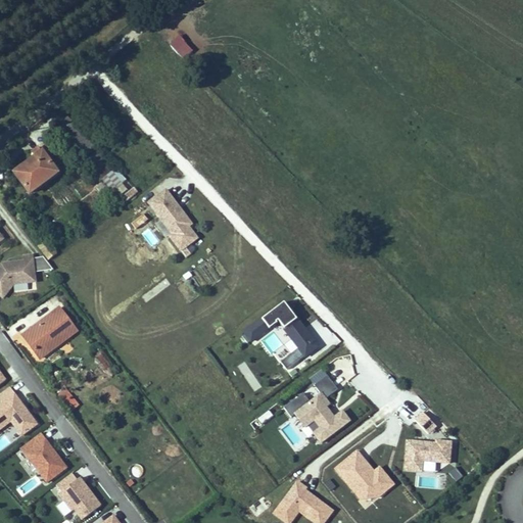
[(179,34),(170,45),(178,52),(187,41),(179,34)]
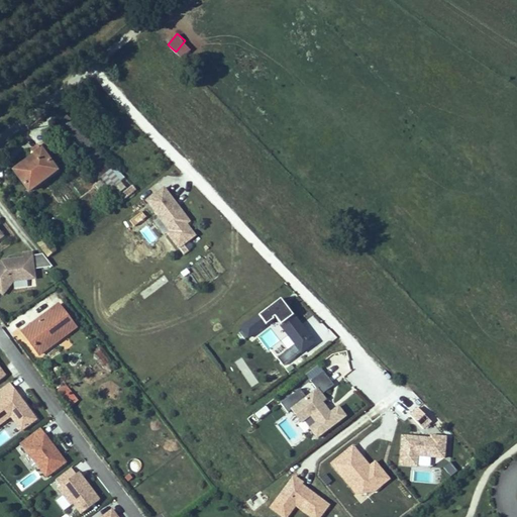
[(84,152),(93,144),(88,139),(79,147),(84,152)]
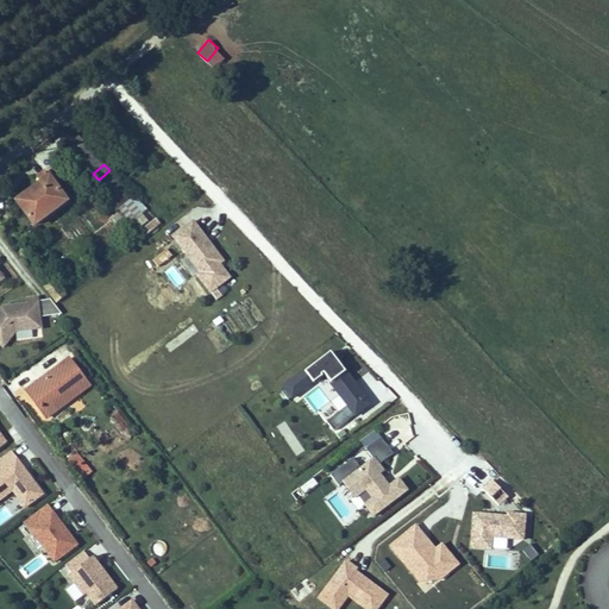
[(130,201),(112,179),(114,176),(110,170),(99,180),(95,183),(118,211),(130,201)]
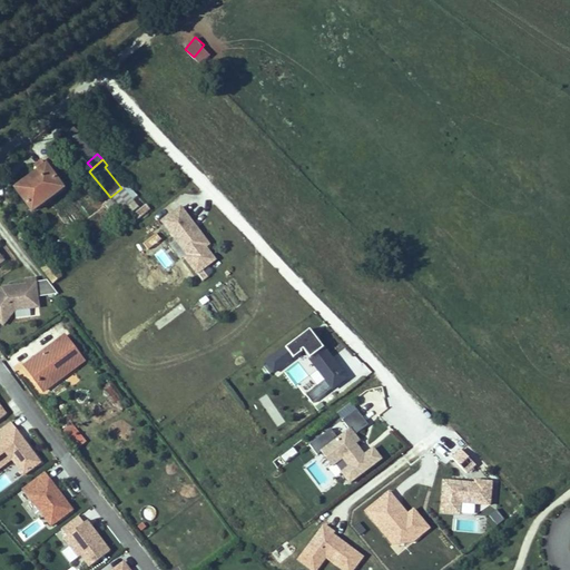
[(32,210),(62,188),(46,166),(38,172),(39,174),(27,183),(26,180),(16,188),(32,210)]
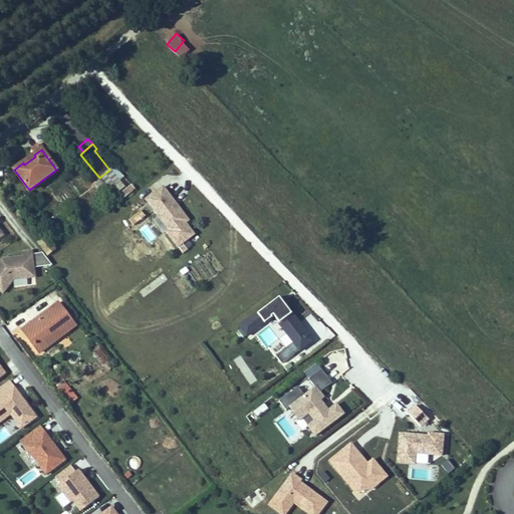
[(24,165),(35,157),(34,155),(23,163),(24,165)]
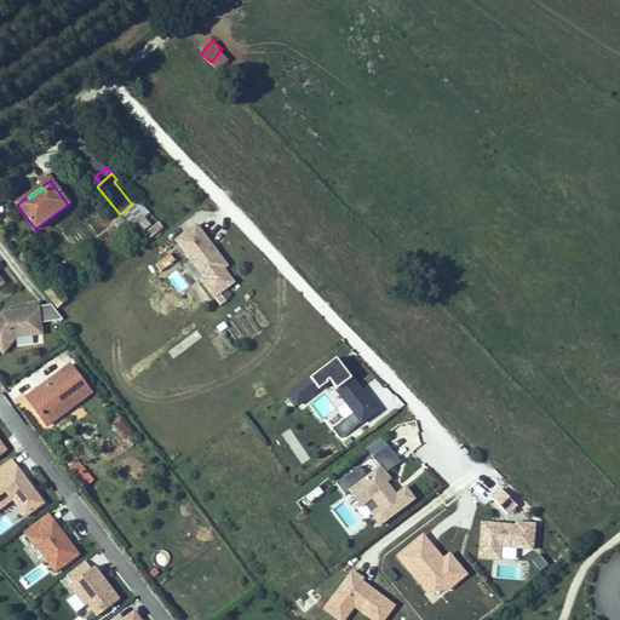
[(227,265),(213,247),(211,250),(207,245),(210,242),(196,225),(183,235),(187,240),(179,246),(193,263),(196,260),(207,275),(204,277),(200,280),(214,298),(234,282),(223,269),(227,265)]
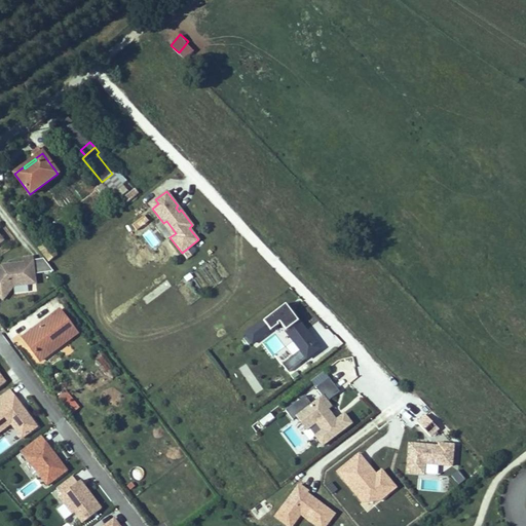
[(152,209),(158,203),(155,199),(149,204),(152,209)]
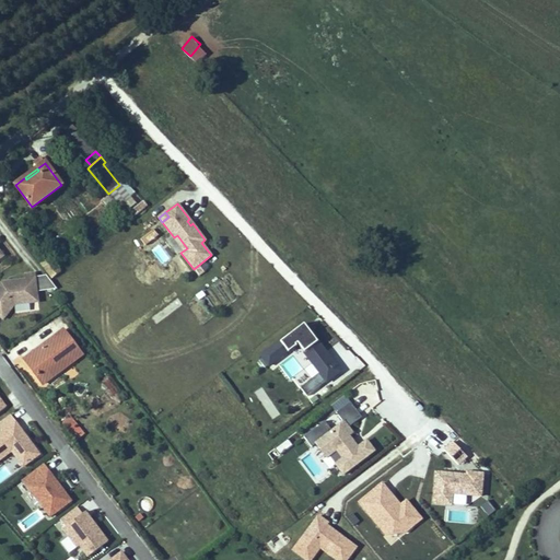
[(187,248),(177,235),(174,237),(184,251),(187,248)]
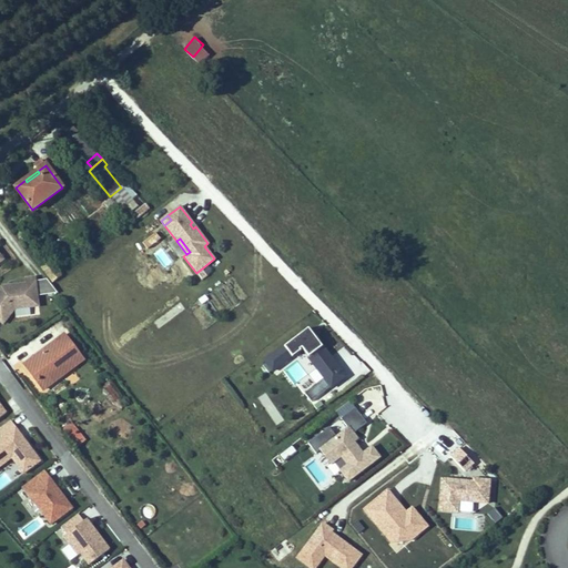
[(184,261),(176,263),(183,277),(190,274),(184,261)]
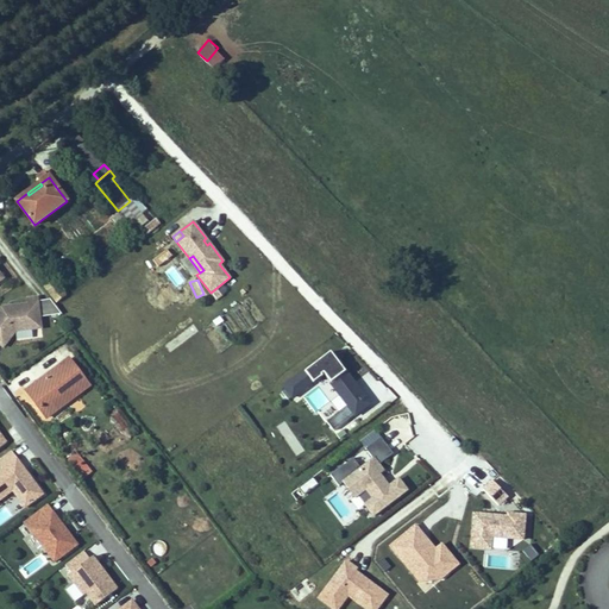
[(41,322),(41,318),(38,301),(38,297),(27,299),(29,303),(10,306),(10,309),(5,309),(2,307),(0,309),(0,344),(4,347),(16,331),(32,330),(31,324),(41,322)]
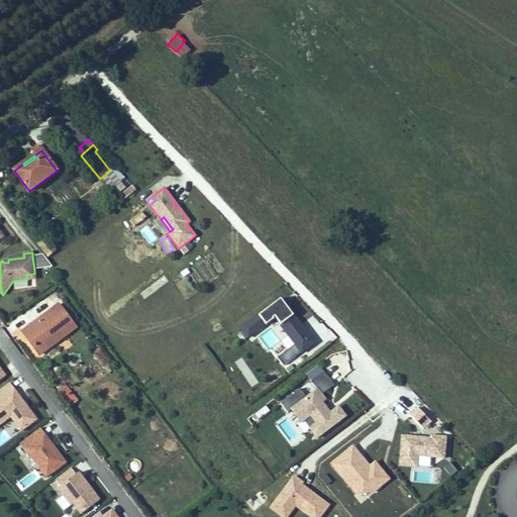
[(44,268),(42,253),(32,255),(34,270),(44,268)]
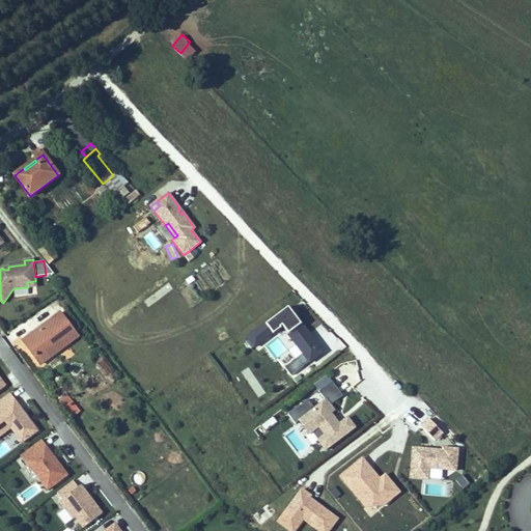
[(54,274),(44,260),(46,275),(54,274)]
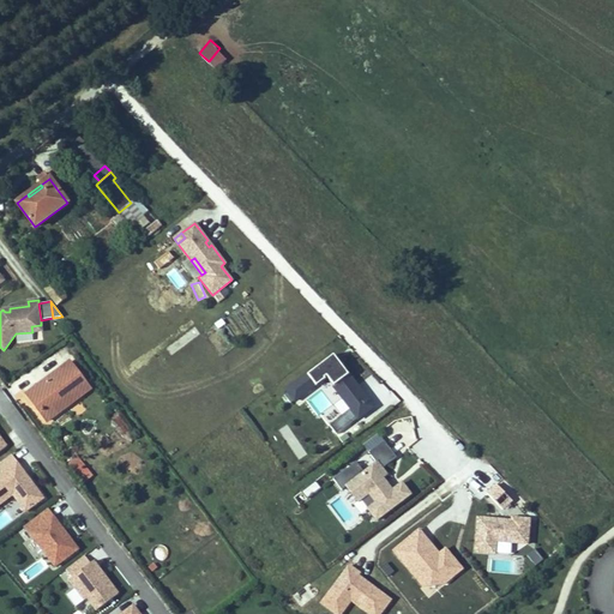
[(295,401),(326,377),(359,419),(373,407),(342,366),(335,357),(333,355),(287,390),(295,401)]
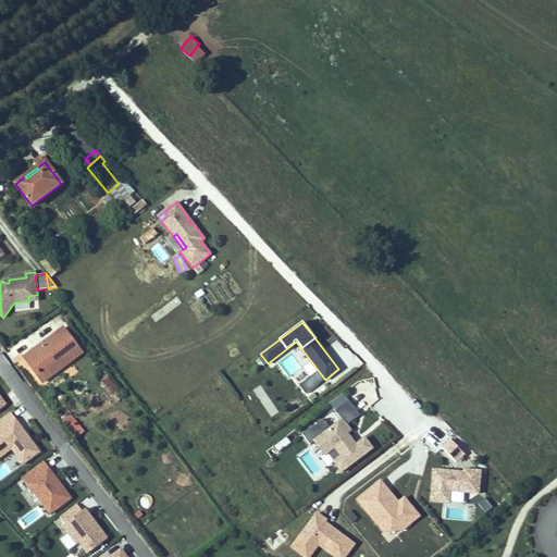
[(313,330),(307,322),(304,324),(310,332),(313,330)]
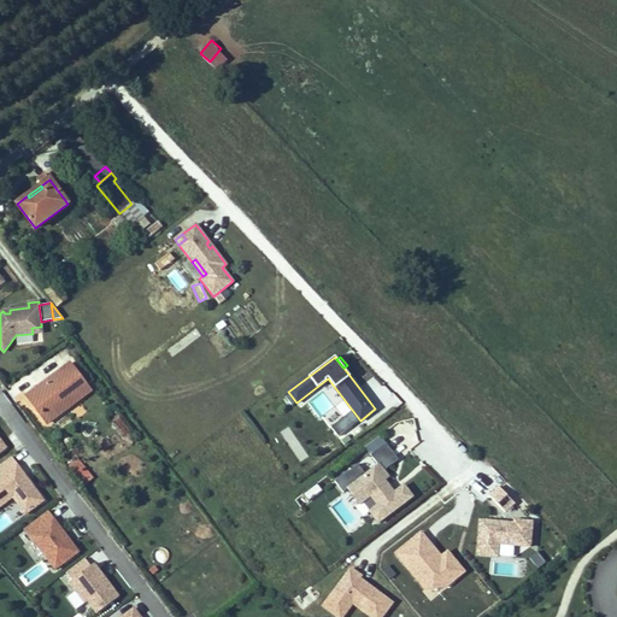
[(53,407),(84,383),(70,364),(27,395),(47,423),(59,415),(53,407)]
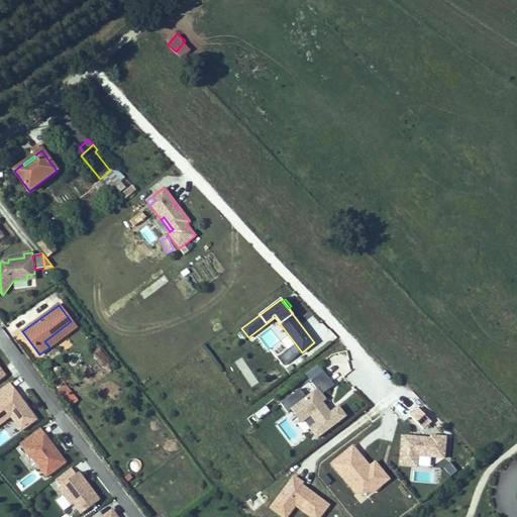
[(49,347),(76,327),(71,321),(44,341),(49,347)]
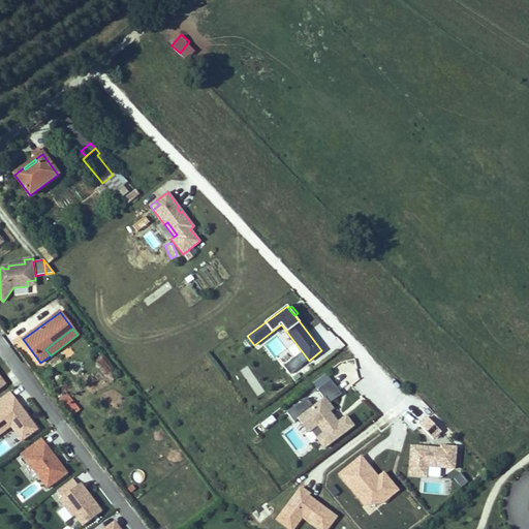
[(328,329),(317,338),(328,348),(337,339),(328,329)]
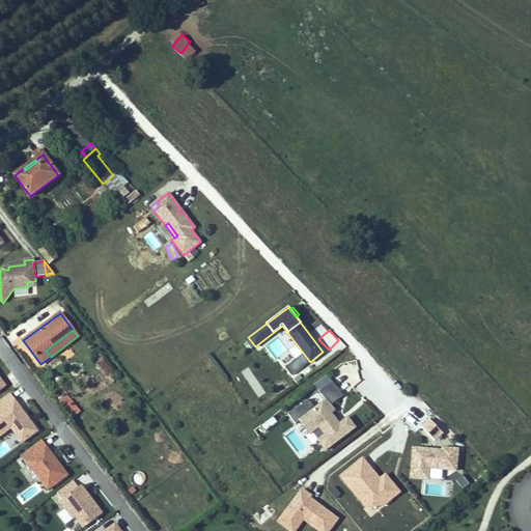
[(337,421),(331,413),(335,411),(331,406),(343,395),(333,381),(319,391),(327,400),(315,409),(308,399),(288,414),(296,424),(300,420),(310,434),(312,431),(319,426),(326,435),(318,440),(326,449),(356,427),(347,418),(339,424),(337,426),(334,423),(337,421)]
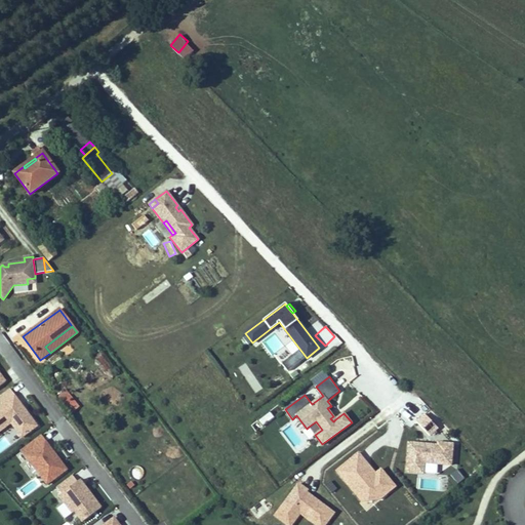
[(23,439),(40,426),(11,388),(0,395),(0,403),(0,404),(0,432),(11,423),(23,439)]
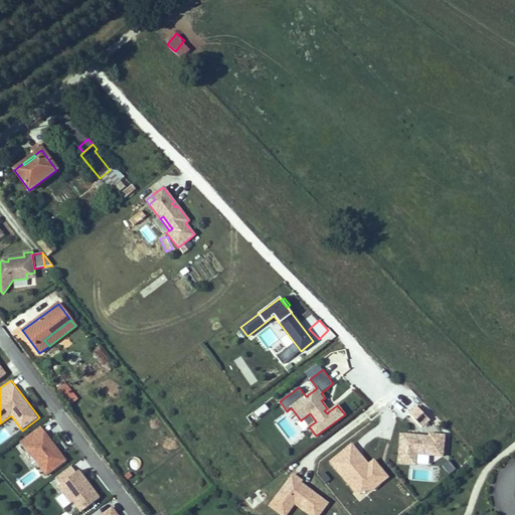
[(408,413),(421,427),(431,418),(417,404),(408,413)]
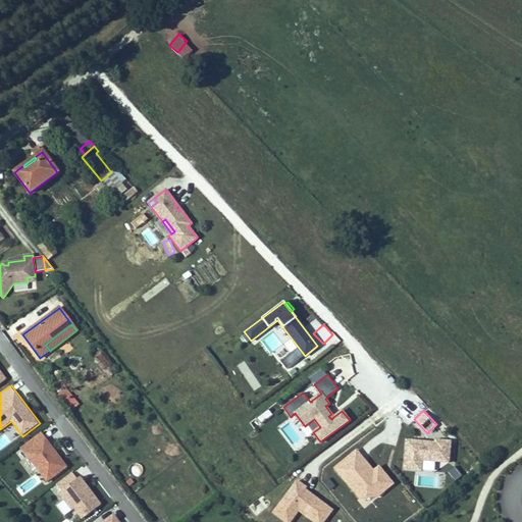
[(320,427),(314,419),(307,424),(313,432),(320,427)]
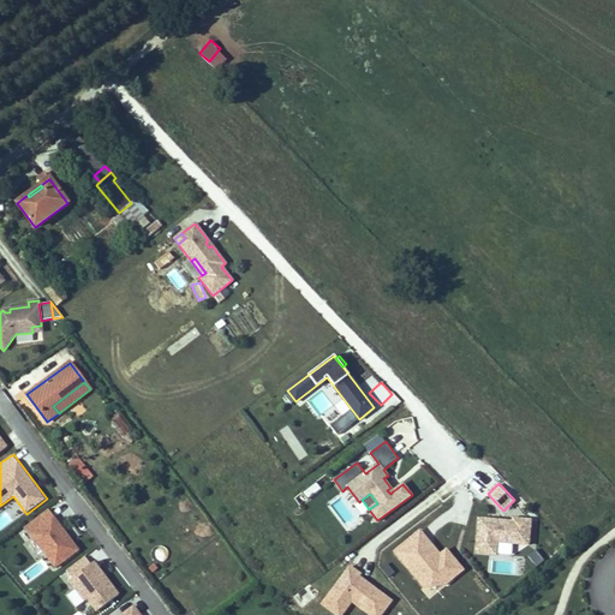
[(64,533),(60,530),(63,529),(48,509),(25,526),(55,567),(78,550),(65,532),(64,533)]
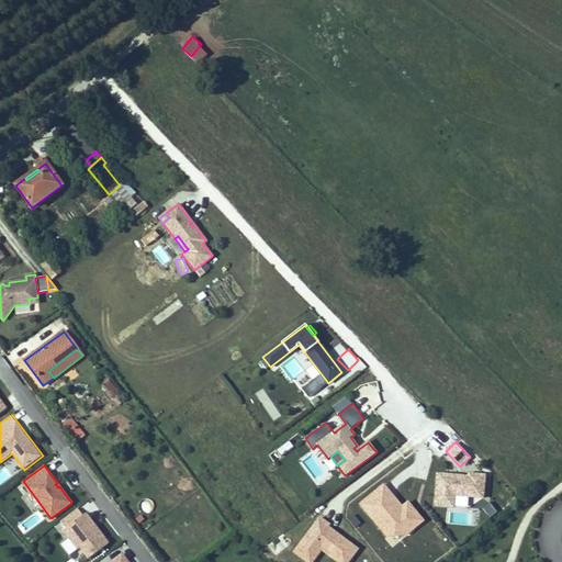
[(485,498),(486,473),(436,471),(434,506),(469,507),(469,497),(485,498)]
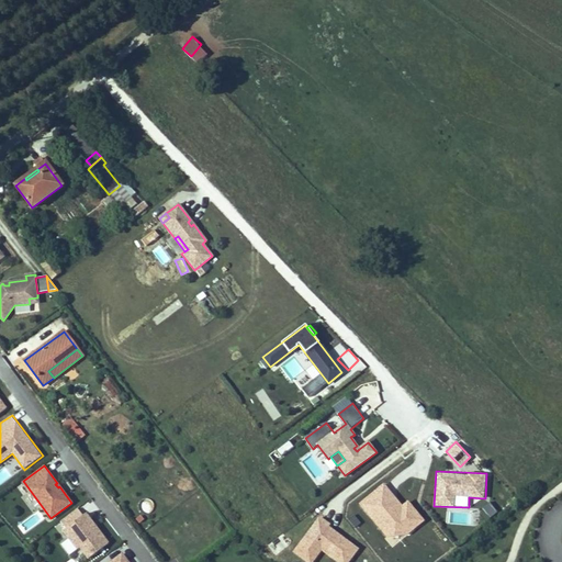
[(359,504),(391,548),(426,521),(409,499),(401,506),(385,484),(359,504)]
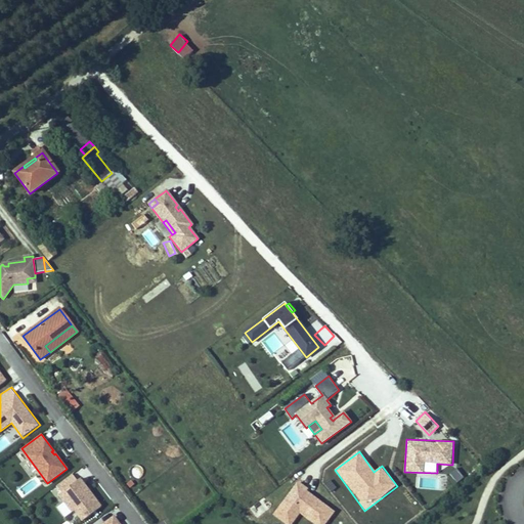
[(132,468),(134,476),(143,474),(141,466),(132,468)]
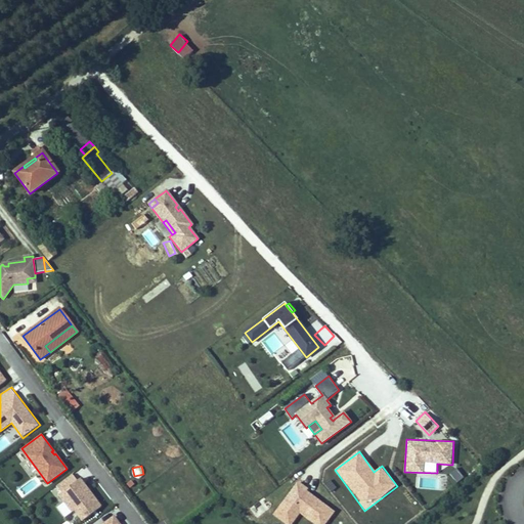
[(77,480),(73,474),(56,486),(61,492),(58,494),(80,522),(100,507),(90,492),(87,494),(77,480)]
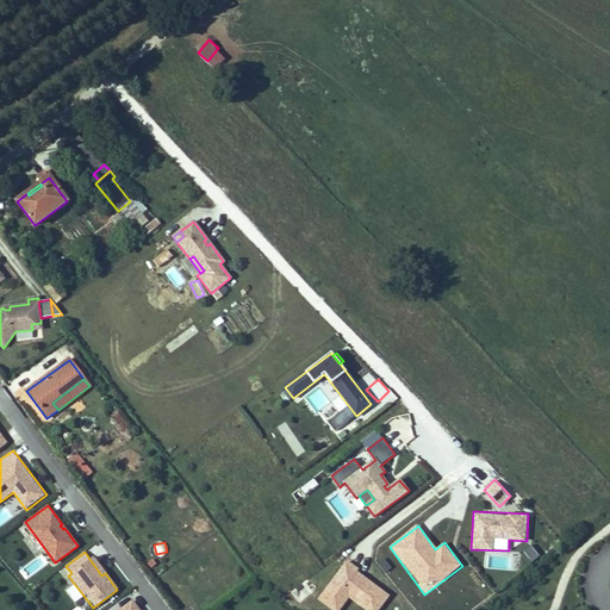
[(105,573),(93,558),(89,559),(101,576),(105,573)]
